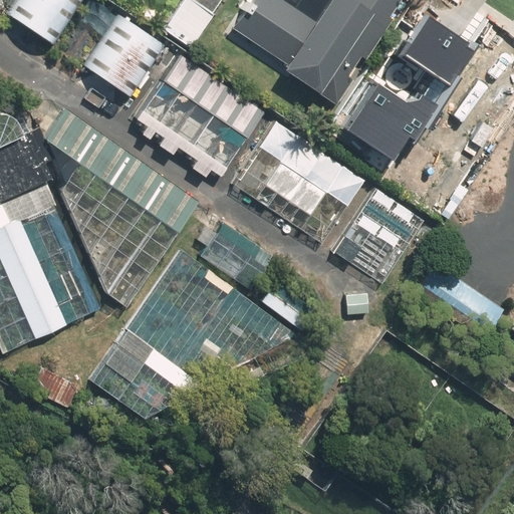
[(15,0),(8,10),(53,41),(80,0),(15,0)]
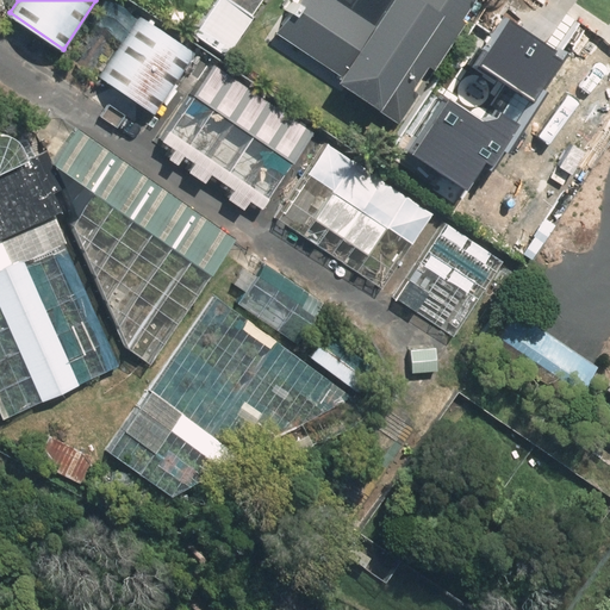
[(213,0),(193,30),(229,54),(265,0),(213,0)]
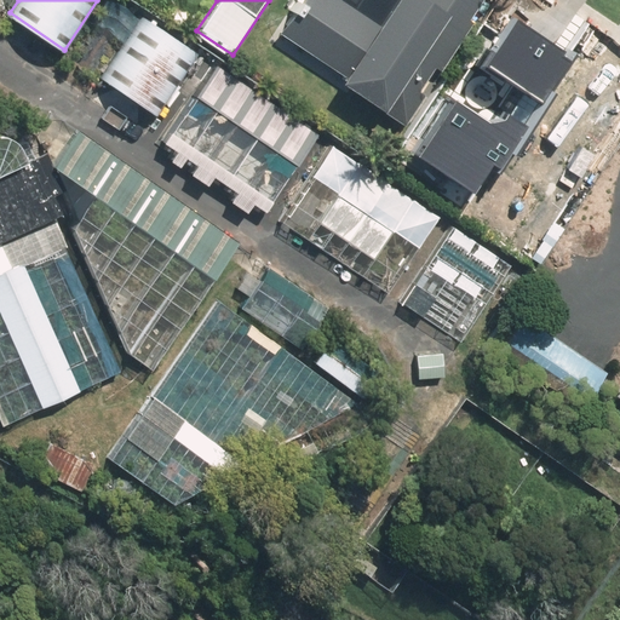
[(397,0),(382,23),(349,0),(304,0),(281,32),(355,85),(405,120),(489,0),(397,0)]
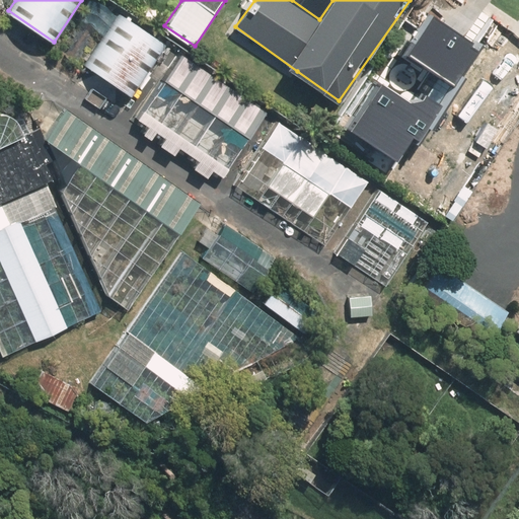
[(124,9),(85,64),(132,97),(171,43),(124,9)]
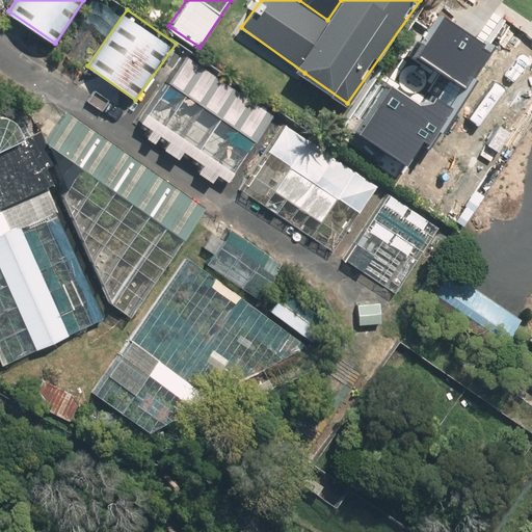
[(487,45),(443,15),(415,57),(467,90),(490,53),(484,49),(487,45)]
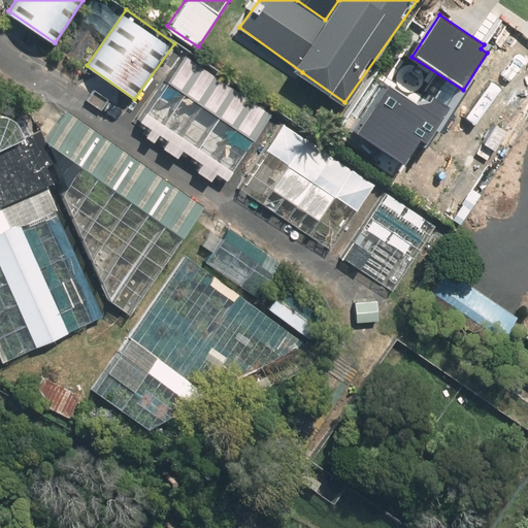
[(267,111),(179,53),(133,121),(221,179),(267,111)]
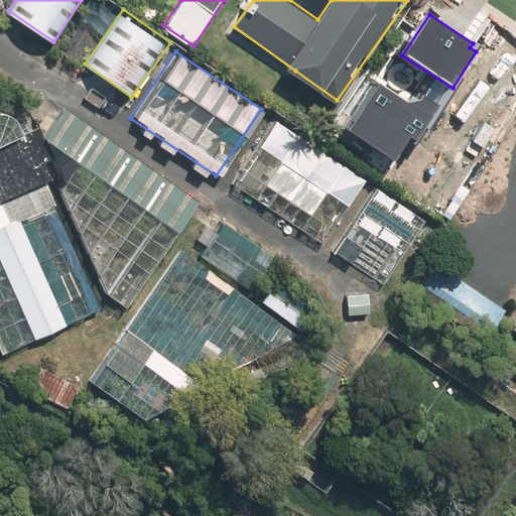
[(409,103),(380,84),(348,131),(396,161),(410,137),(417,142),(439,106),(424,95),(421,100),(409,103)]
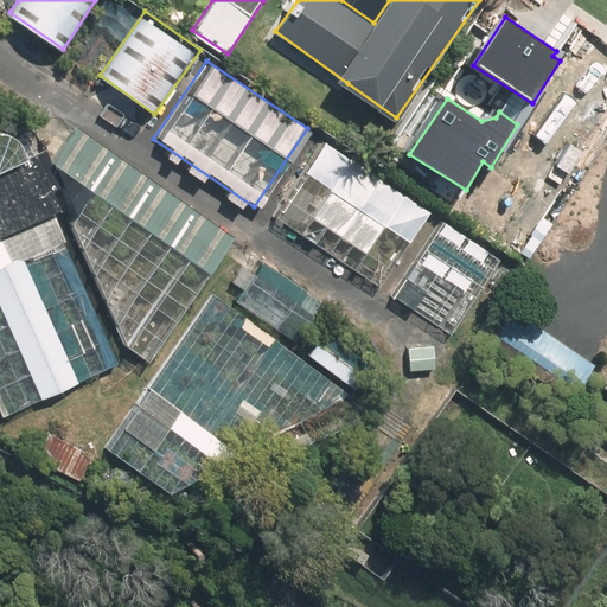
[(237,232),(81,125),(55,157),(125,344),(149,360),(237,232)]
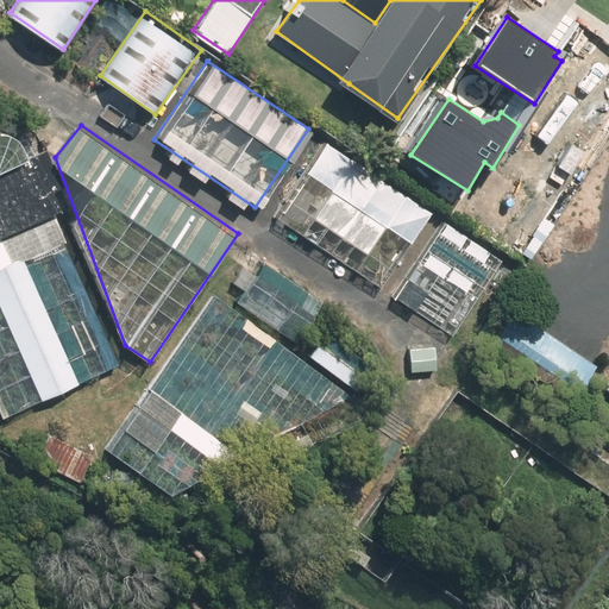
[(434,209),(331,137),(277,212),(382,284),(434,209)]
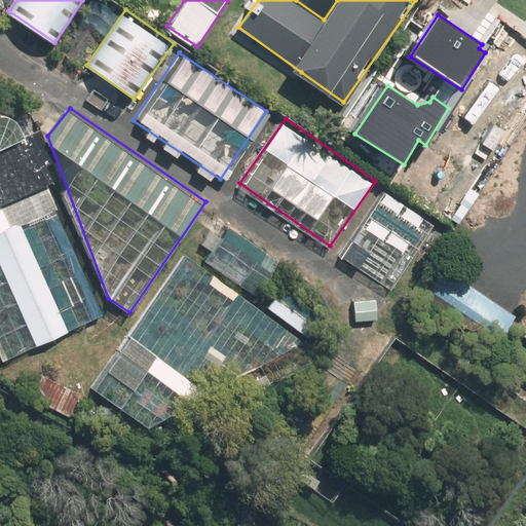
[(0,143),(0,352),(3,359),(108,315),(31,132),(0,143)]
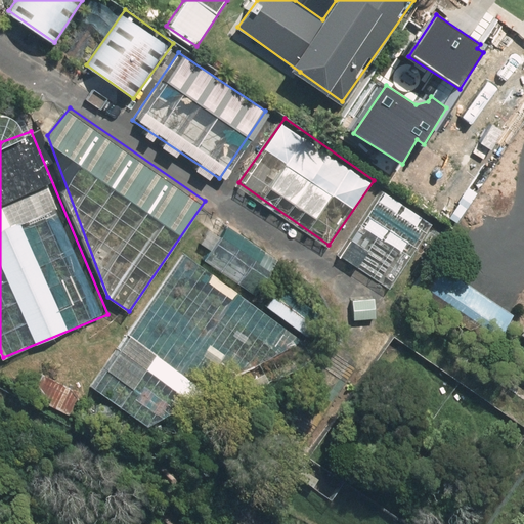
[(434,225),(385,189),(336,256),(385,292),(434,225)]
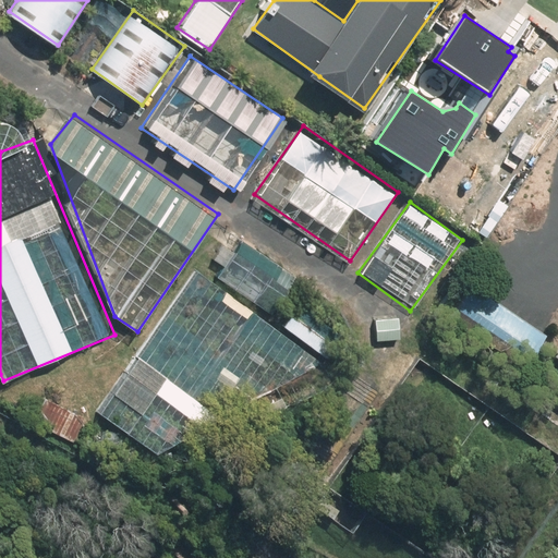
[(246,237),(216,278),(271,320),(302,279),(246,237)]
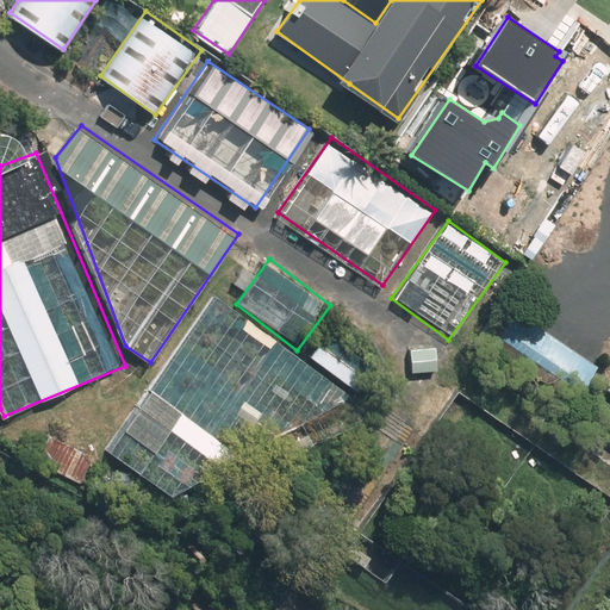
[(236,304),(221,293),(110,450),(173,496),(355,394),(307,359),(297,350),(236,304)]
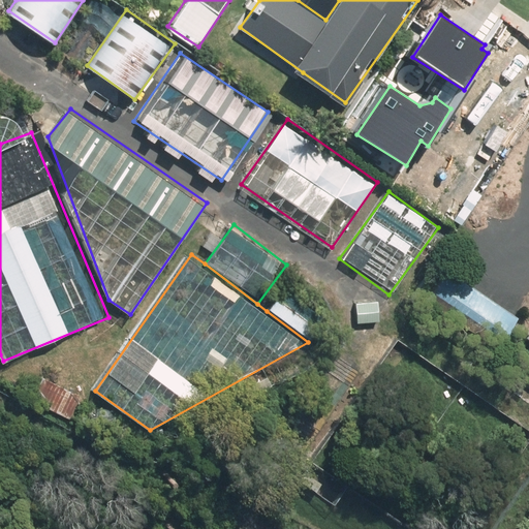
[(424,283),(497,334),(512,311),(439,260),(424,283)]
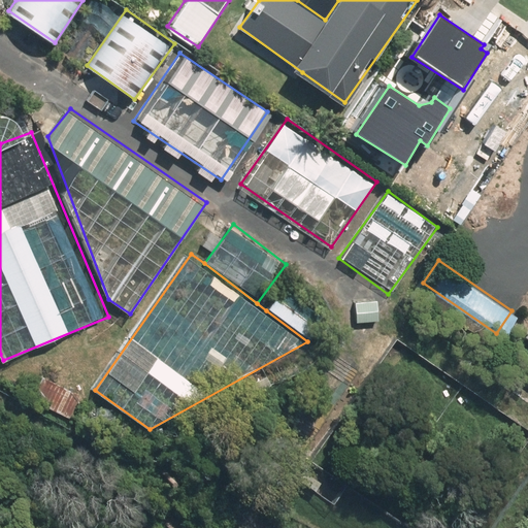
[(297,472),(314,483),(319,474),(302,464),(297,472)]
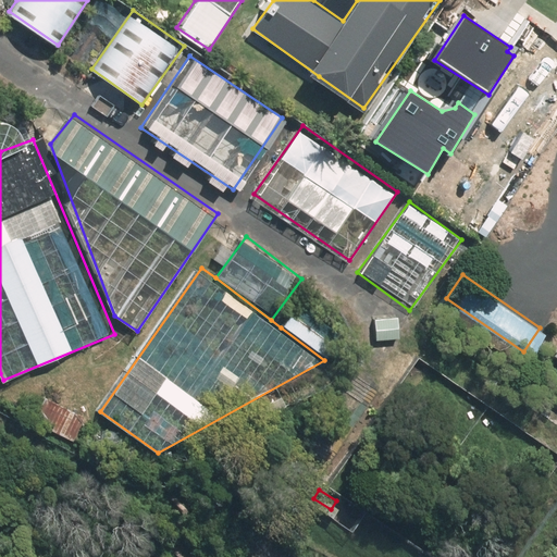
All buildings are outlined.
